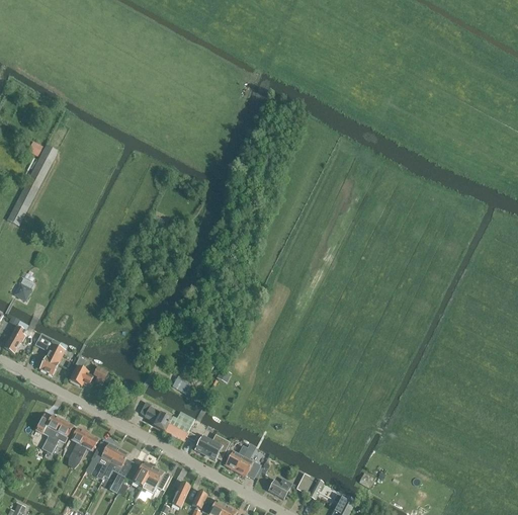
[(27,150),(37,155),(42,146),(32,141),(27,150)]
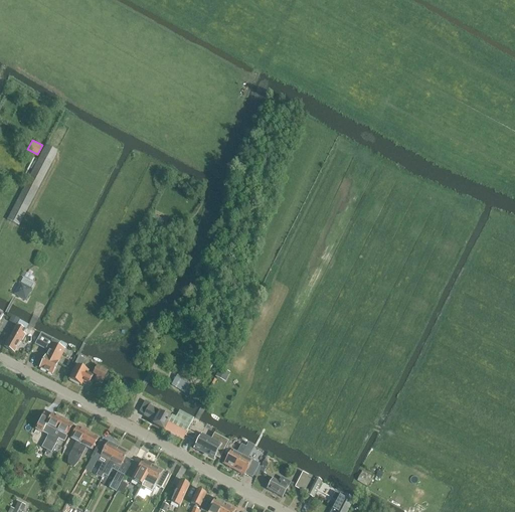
[(23,174),(28,177),(7,217),(18,223),(57,148),(46,142),(38,158),(33,155),(23,174)]
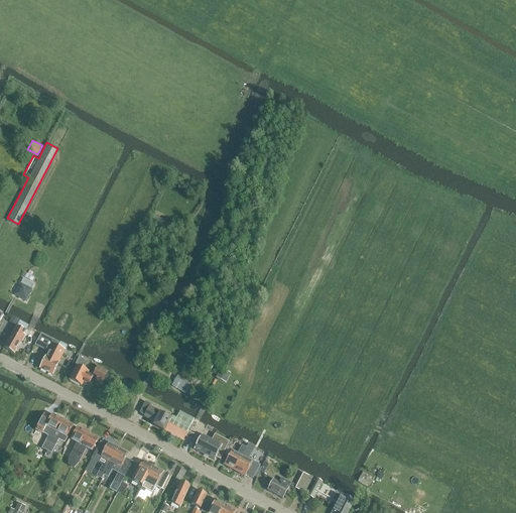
[(14,292),(26,298),(32,287),(31,286),(34,282),(22,276),(14,292)]
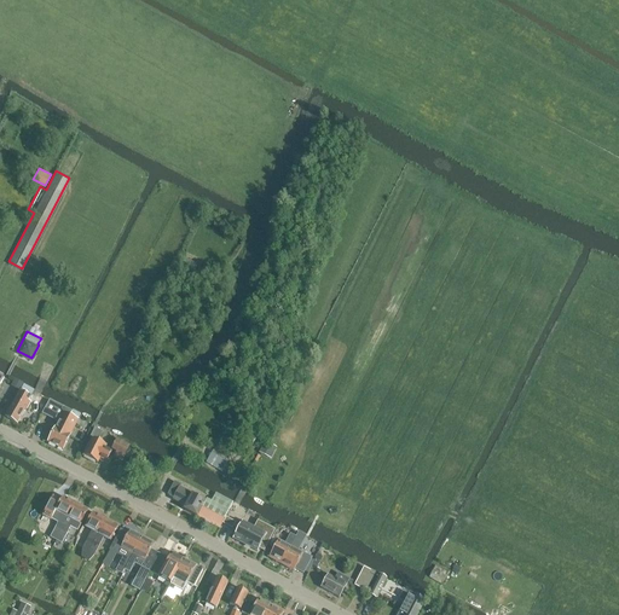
[(17,378),(12,386),(18,389),(23,382),(17,378)]
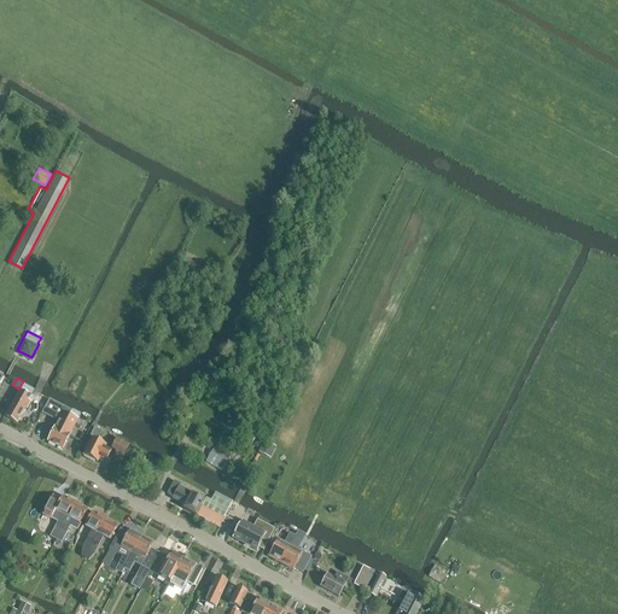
[(23,381),(19,389),(30,395),(34,387),(23,381)]
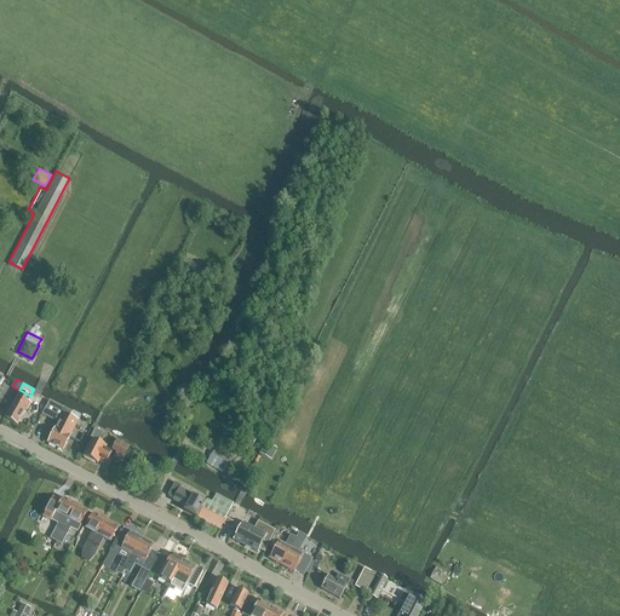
[(19,390),(5,415),(17,421),(26,407),(27,407),(30,401),(28,399),(30,396),(19,390)]
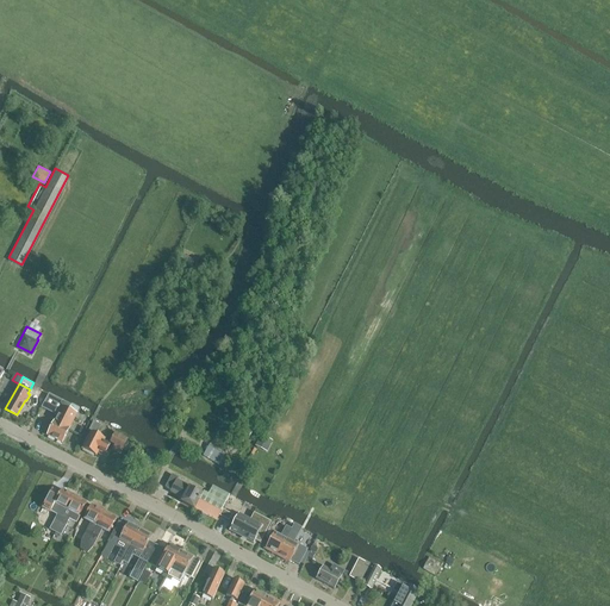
[(49,392),(42,405),(57,413),(47,432),(62,441),(76,411),(69,407),(72,403),(49,392)]
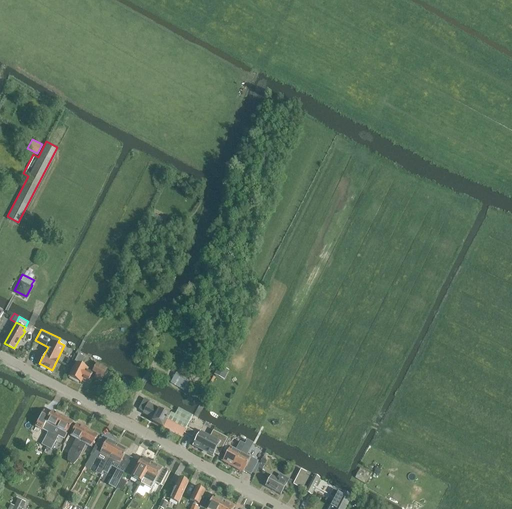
[(92,372),(87,369),(88,367),(80,363),(84,355),(78,352),(74,360),(76,361),(68,375),(74,377),(74,379),(77,381),(79,380),(80,381),(82,377),(88,380),(92,372)]
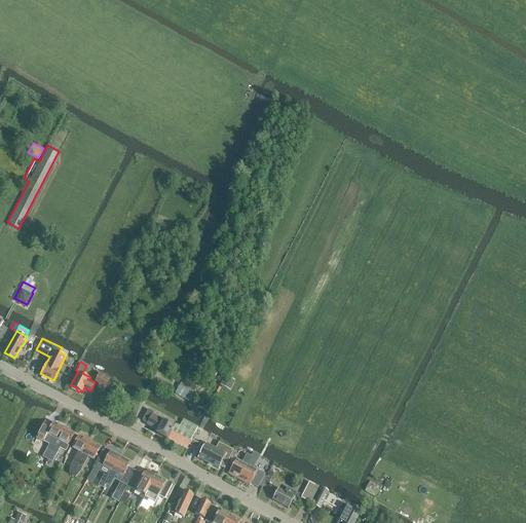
[(205,371),(205,372),(214,377),(219,368),(210,363),(207,368),(208,368),(205,371)]
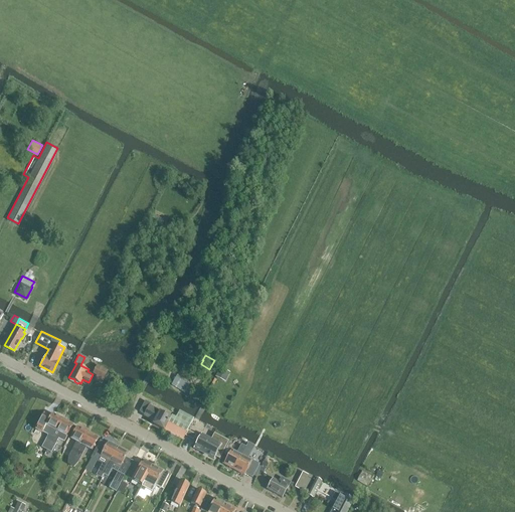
[(93,371),(97,373),(94,378),(102,382),(108,369),(97,363),(93,371)]
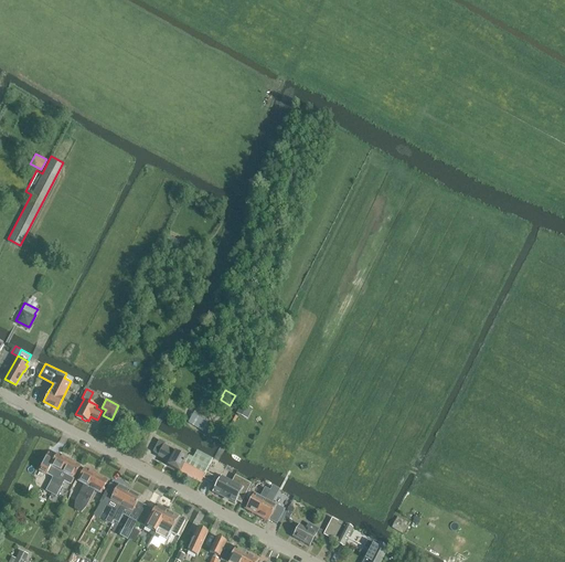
[(188,420),(205,431),(216,415),(199,403),(188,420)]
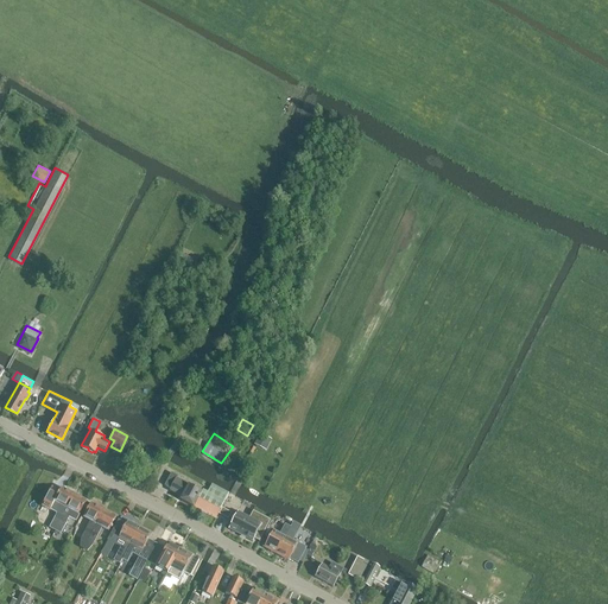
[(137,464),(146,470),(156,453),(146,447),(137,464)]
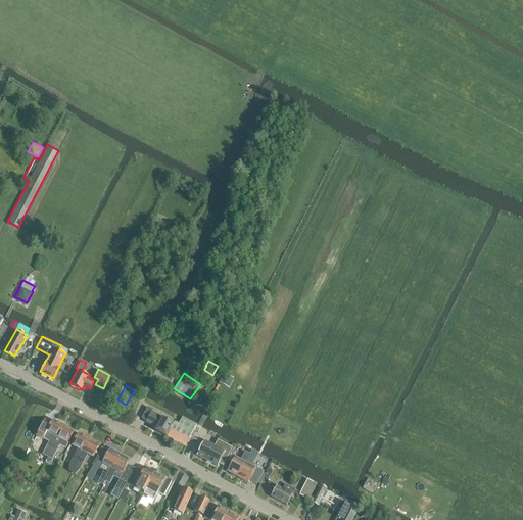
[(157,426),(156,427),(155,428),(167,434),(186,444),(188,439),(188,438),(197,422),(182,415),(178,424),(173,422),(151,410),(153,408),(147,405),(141,416),(147,419),(146,420),(157,426)]
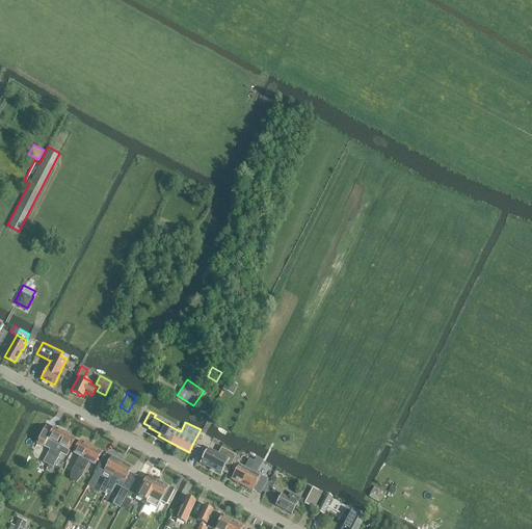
[(48,461),(64,431),(54,425),(52,428),(46,425),(38,437),(46,441),(48,438),(54,441),(44,459),(48,461)]
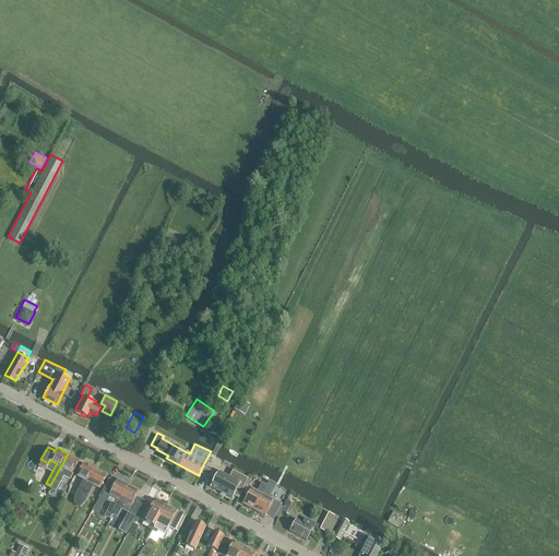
[(79,459),(68,453),(50,485),(56,488),(64,475),(69,477),(79,459)]
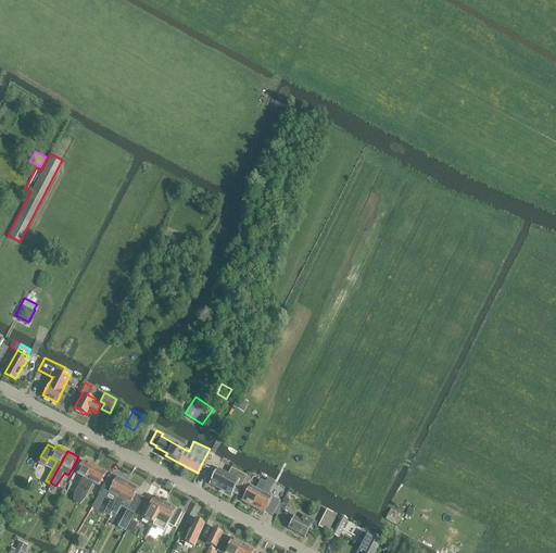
[(73,498),(77,501),(85,484),(95,465),(83,459),(76,472),(83,475),(74,491),(73,498)]
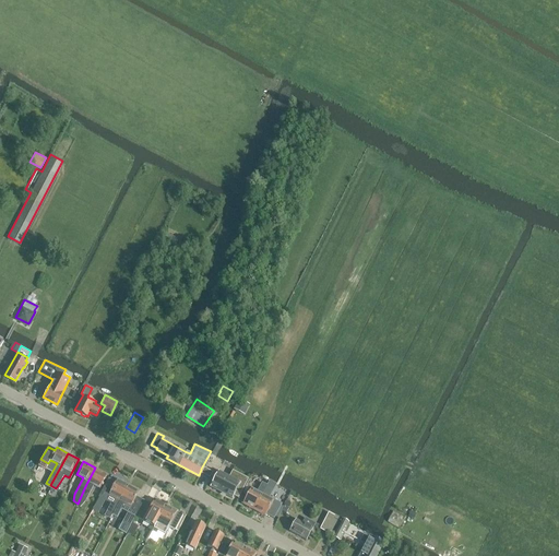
[(201,470),(210,475),(213,470),(204,464),(201,470)]
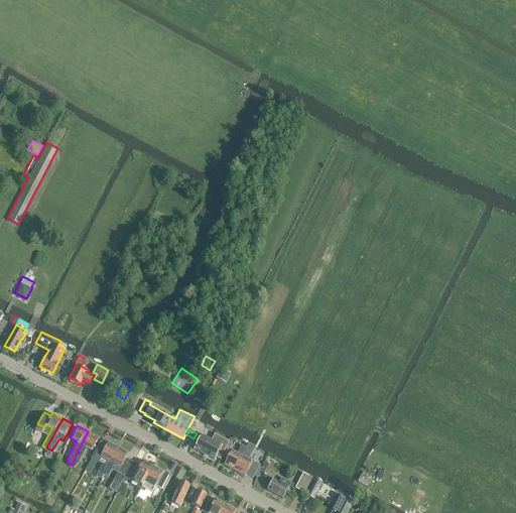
[(99,436),(88,431),(79,449),(72,465),(74,466),(78,461),(87,445),(92,449),(99,436)]
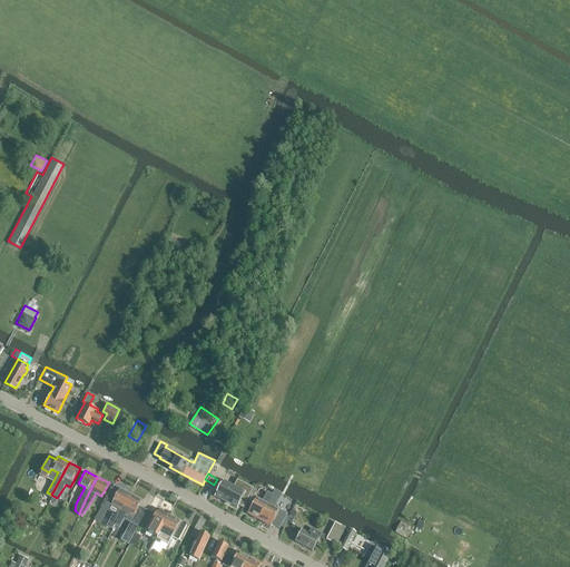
[(223,478),(214,494),(237,506),(238,504),(244,507),(254,486),(237,477),(234,484),(223,478)]
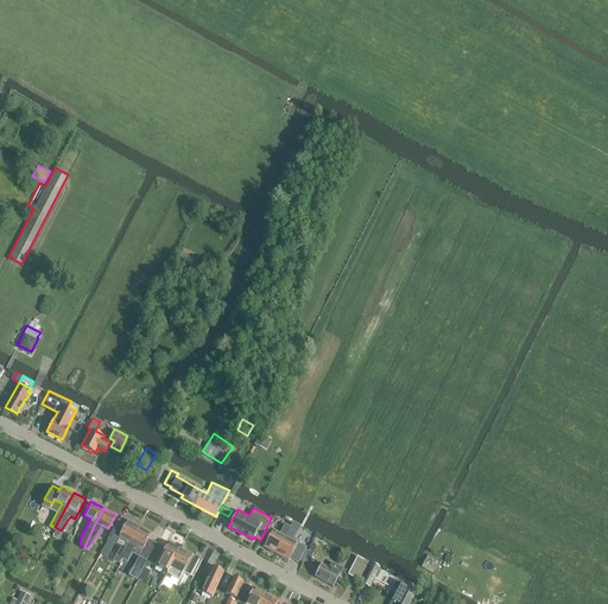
[(139,525),(127,519),(119,535),(126,539),(122,545),(121,544),(113,559),(119,561),(120,561),(139,525)]
